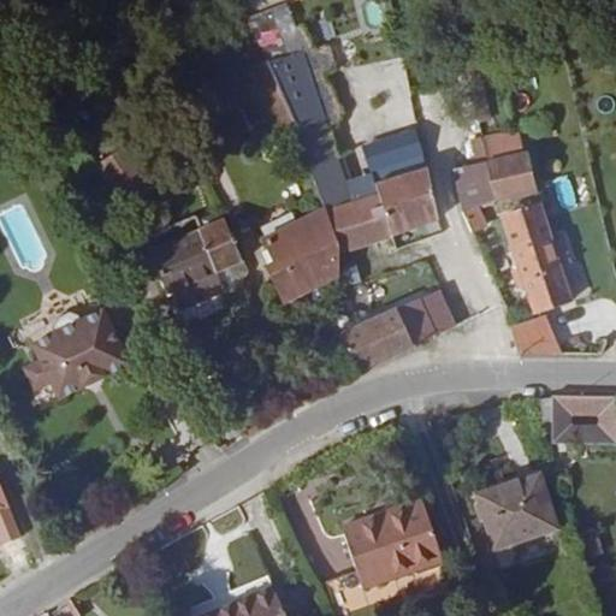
[(285,30),(258,41),(266,60),(267,61),(295,53),(285,30)]
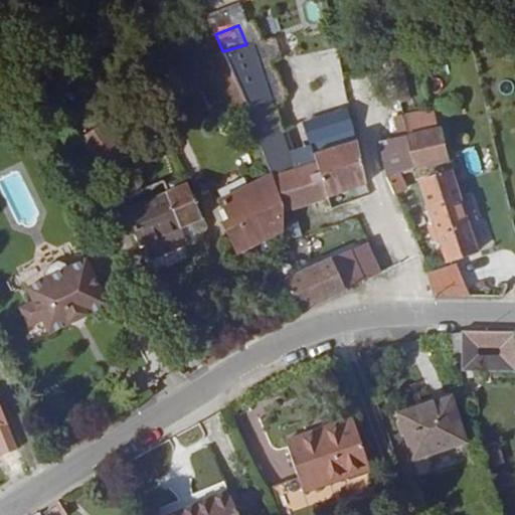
[(256,68),(246,44),(223,51),(249,112),(250,114),(273,107),(272,105),(256,68)]
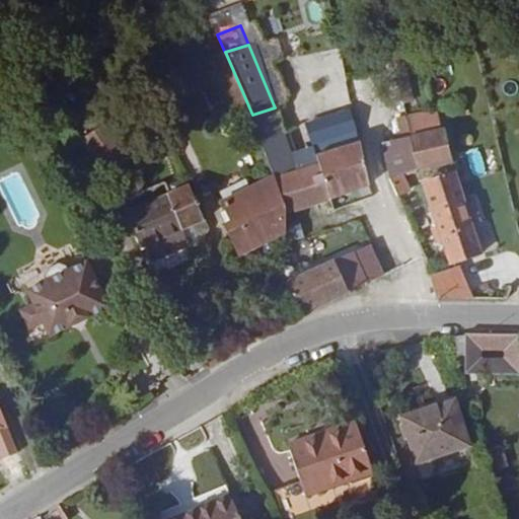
[(251,113),(225,52),(224,51),(210,58),(238,119),(251,113)]
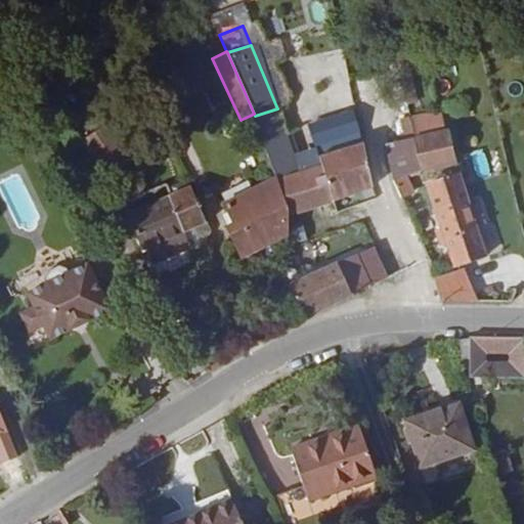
[(409,62),(398,64),(407,105),(419,102),(409,62)]
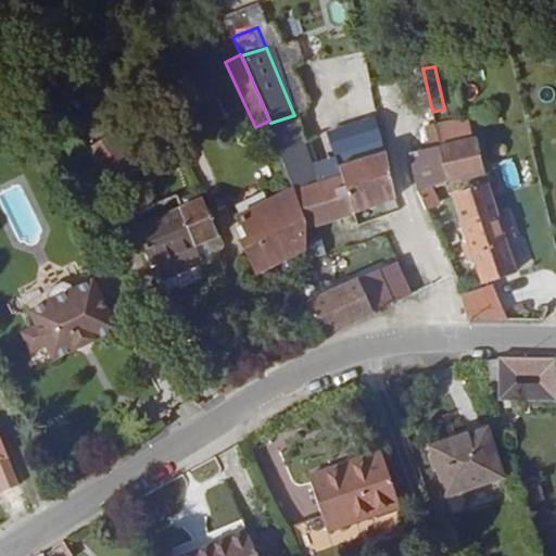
[(277,74),(293,113),(302,111),(305,104),(294,73),(288,70),(277,74)]
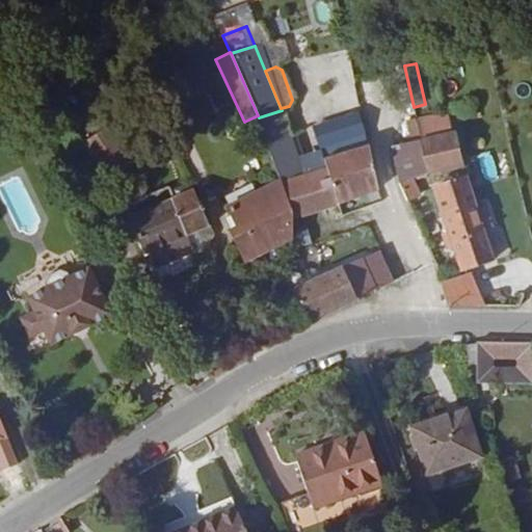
[(282,110),(259,117),(281,182),(303,175),(296,155),(291,138),(282,110)]
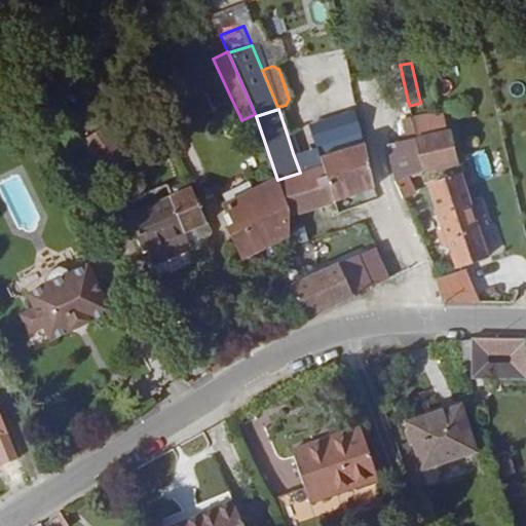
[(442,111),(412,117),(416,138),(447,132),(442,111)]
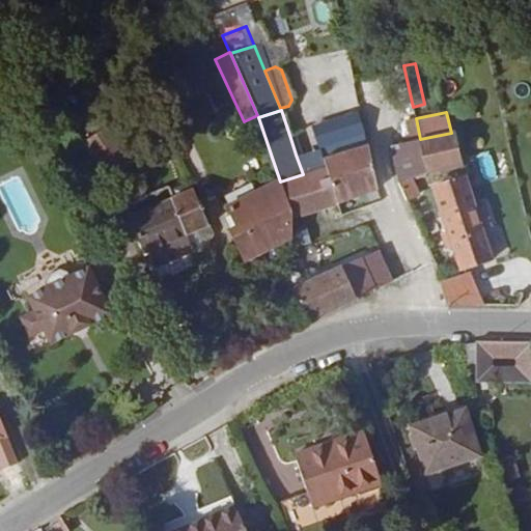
[(410,142),(420,139),(416,118),(406,121),(410,142)]
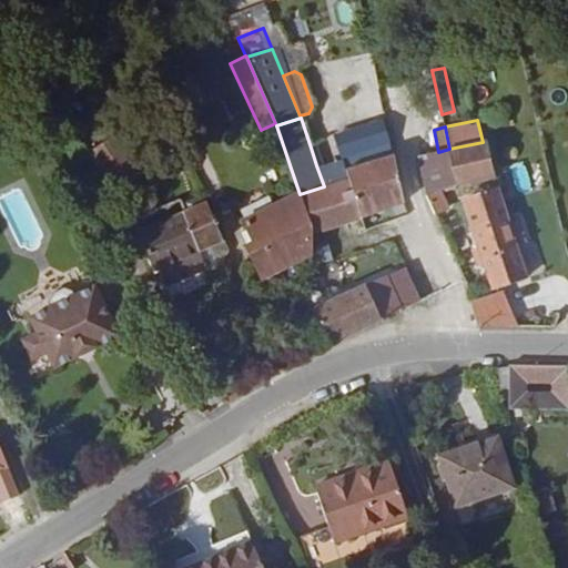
[(89,153),(100,171),(122,158),(111,139),(89,153)]
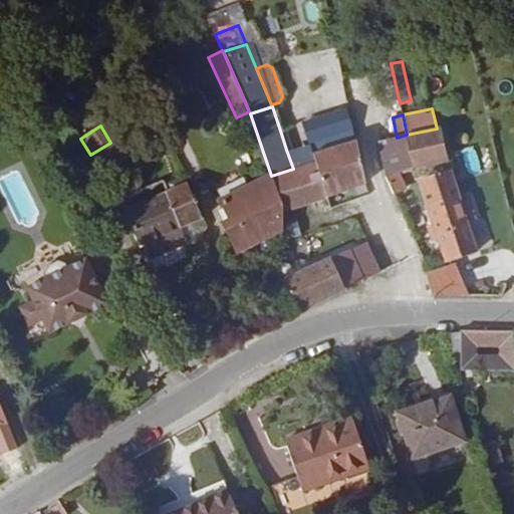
[(437,129),(407,135),(414,168),(448,160),(441,127),(437,129)]
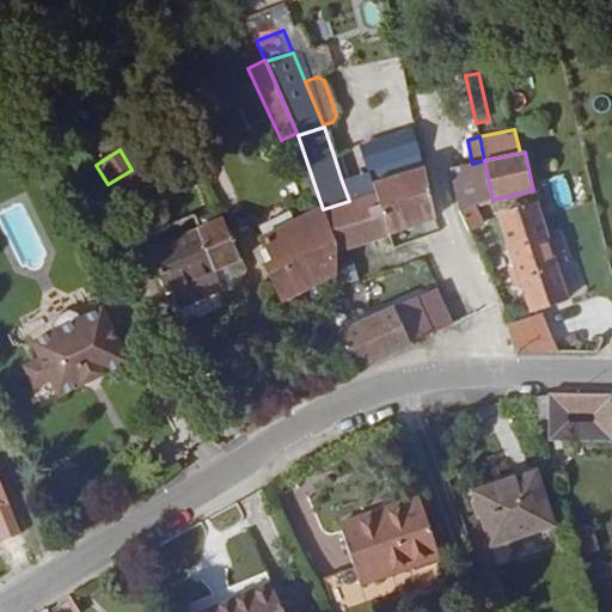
[(423,160),(372,178),(377,193),(391,236),(436,219),(423,160)]
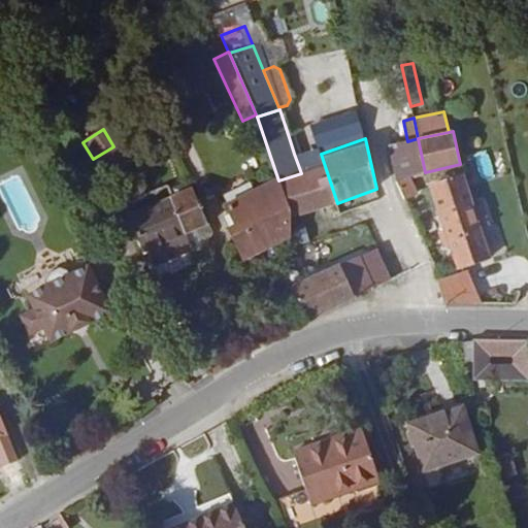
[(388,145),(396,182),(409,177),(425,172),(418,138),(407,141),(388,145)]
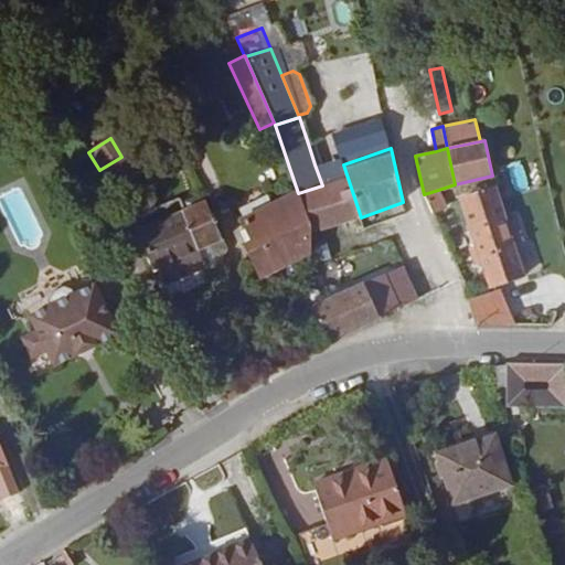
[(322,185),(298,193),(307,233),(361,217),(348,178),(322,185)]
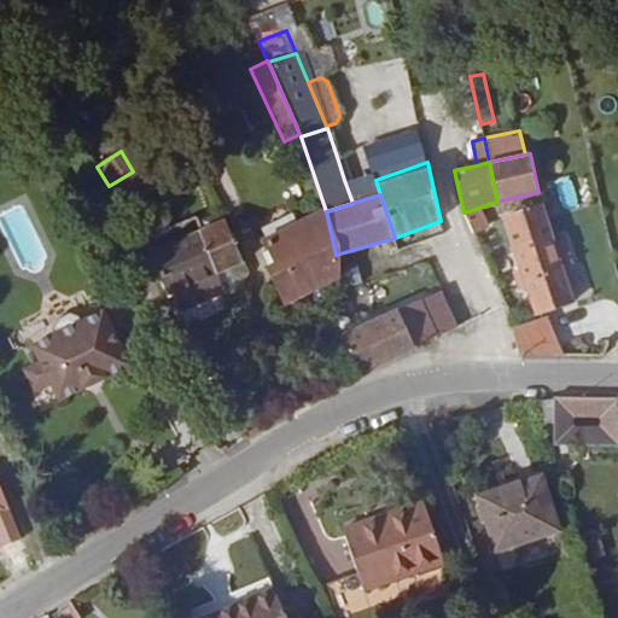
[(528,289),(536,314),(573,302),(561,266),(553,240),(542,207),(502,219),(520,269),(528,289)]
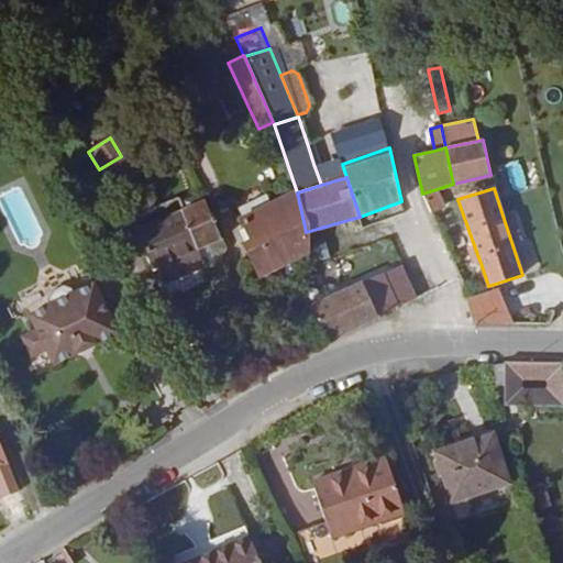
[(437,189),(422,194),(431,212),(444,207),(437,189)]
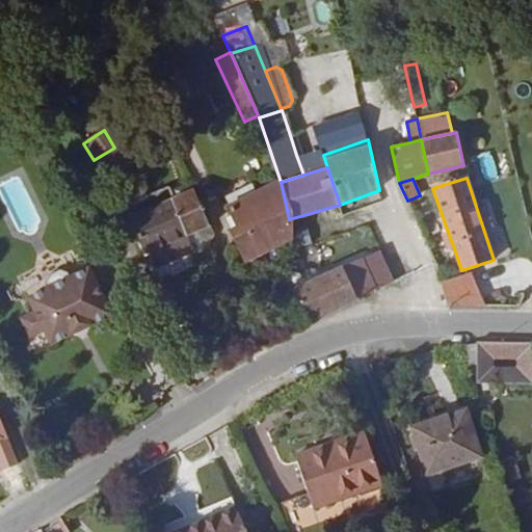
[(281,182),(229,207),(238,227),(231,231),(244,261),(292,237),(289,219),(281,182)]
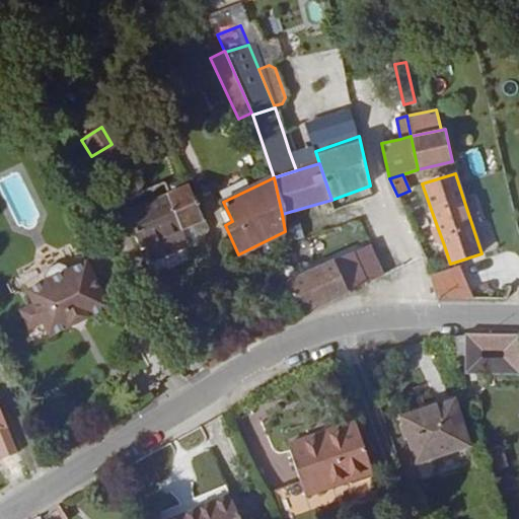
[(189,184),(167,194),(182,230),(204,221),(189,184)]
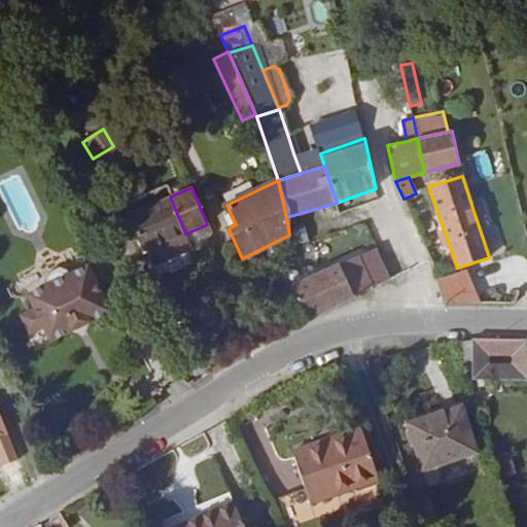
[(191,249),(185,234),(170,197),(127,213),(143,253),(148,251),(154,267),(191,249)]
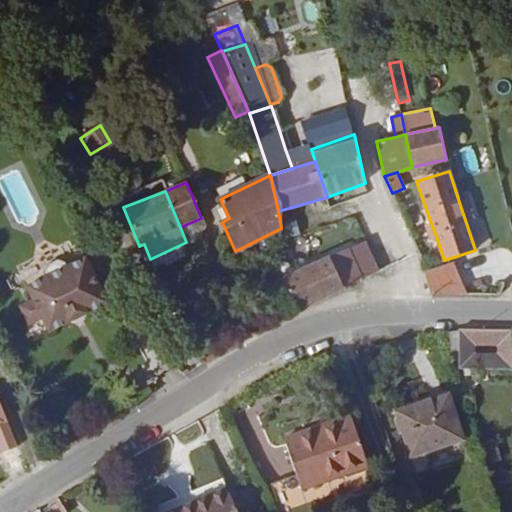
[(468,196),(458,199),(465,220),(474,218),(468,196)]
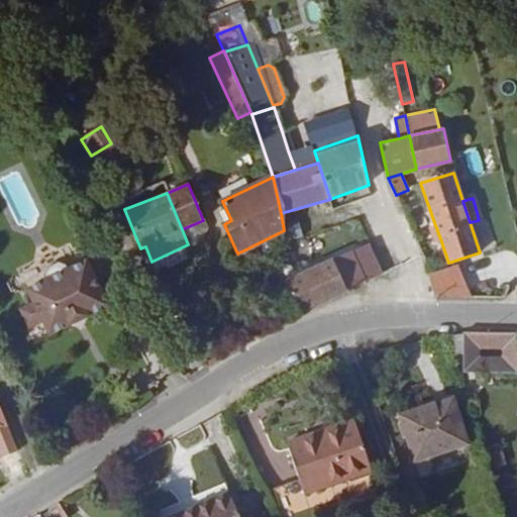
[(182,229),(188,244),(189,246),(200,241),(207,229),(203,220),(182,229)]
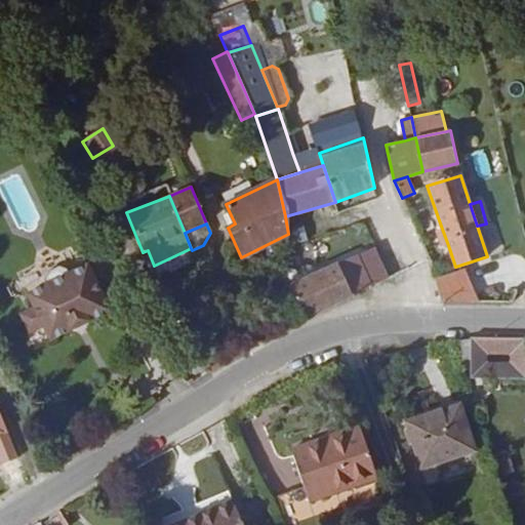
[(448,245),(442,229),(435,231),(441,247),(448,245)]
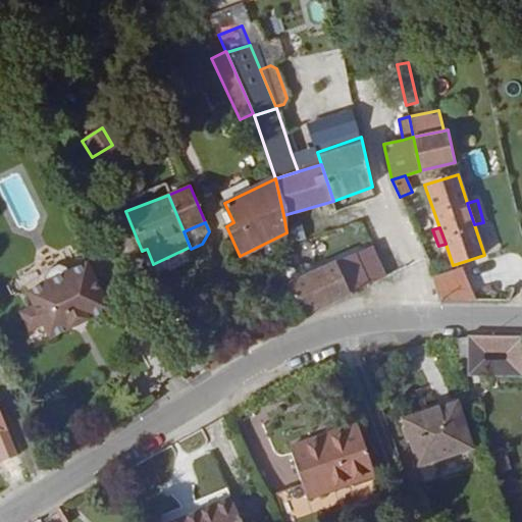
[(365,248),(355,253),(369,284),(380,279),(365,248)]
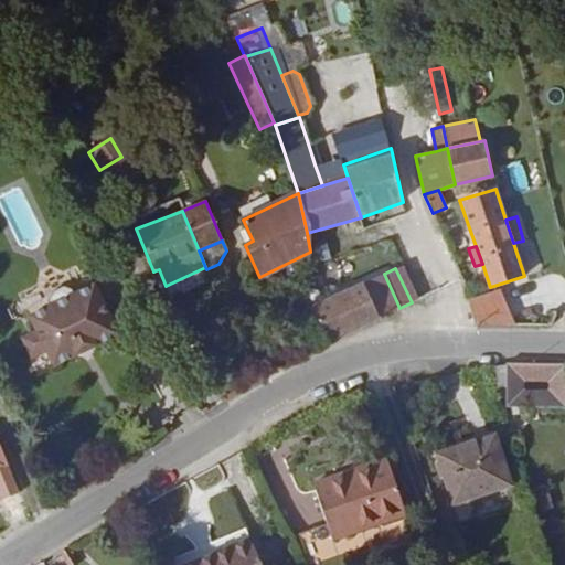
[(384,274),(363,283),(380,318),(400,308),(384,274)]
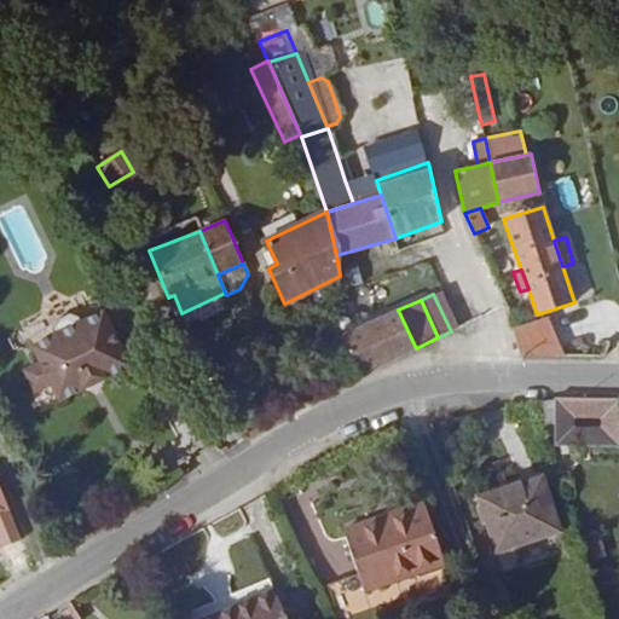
[(398,310),(342,336),(360,377),(416,348),(398,310)]
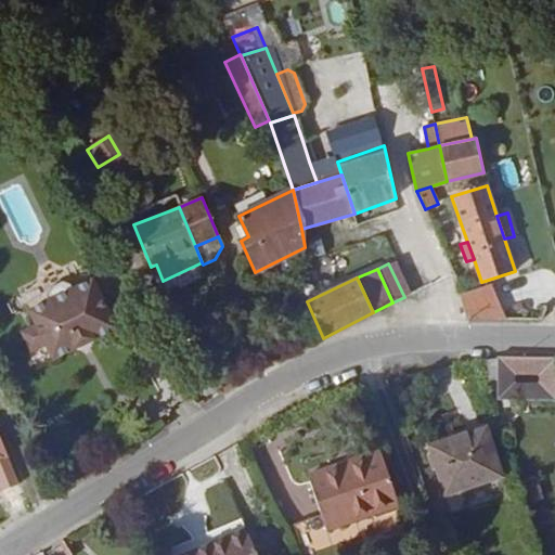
[(63,362),(123,326),(95,280),(77,291),(74,286),(66,284),(53,292),(51,300),(53,304),(35,315),(43,330),(31,336),(30,339),(39,353),(42,355),(54,348),(63,362)]
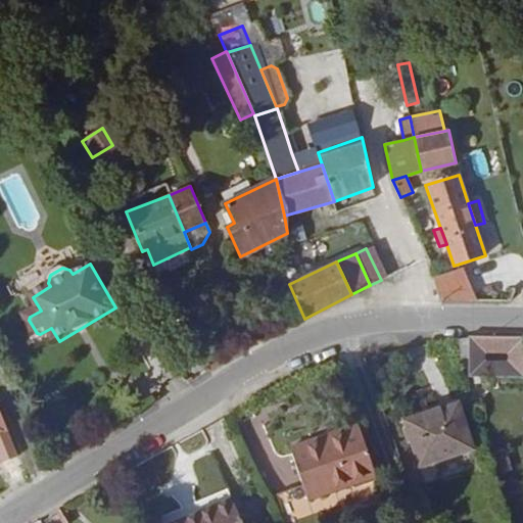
[(475,300),(463,270),(433,280),(439,301),(475,300)]
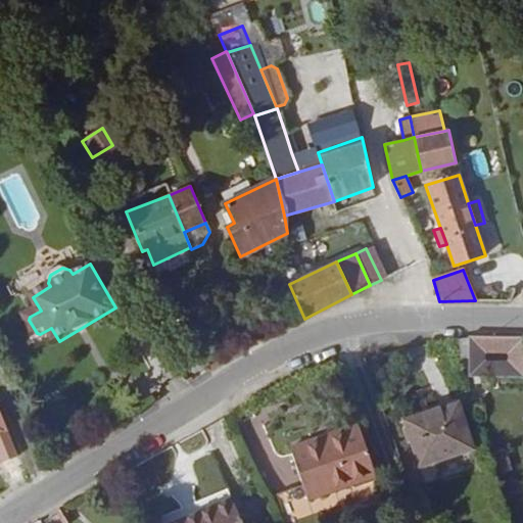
[(522,377),(522,336),(469,336),(469,338),(449,341),(456,361),(469,358),(469,377),(494,377),(522,377)]
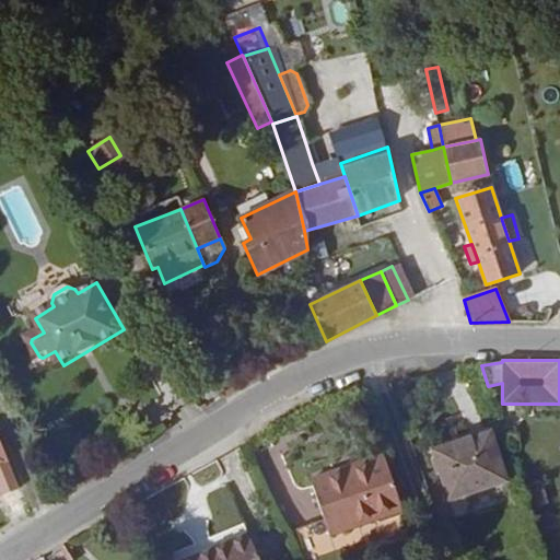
[(435,474),(441,471),(434,451),(490,432),(488,427),(427,446),(435,474)]
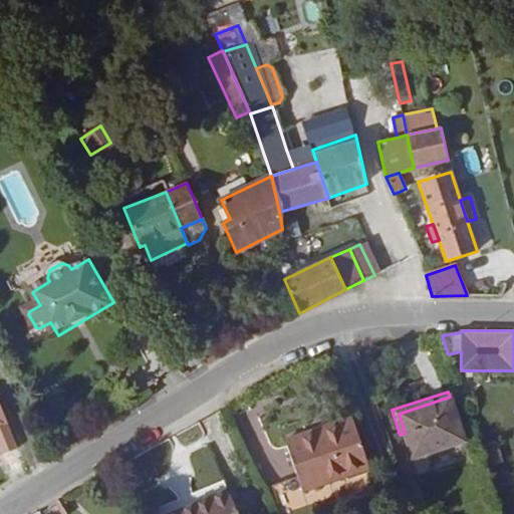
[(464,441),(450,397),(399,414),(405,433),(413,457),(464,441)]
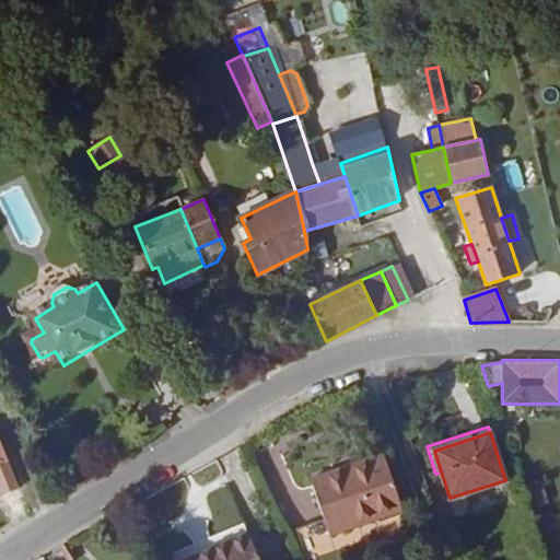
[(384,455),(311,480),(329,536),(376,520),(381,522),(397,516),(398,512),(403,511),(384,455)]
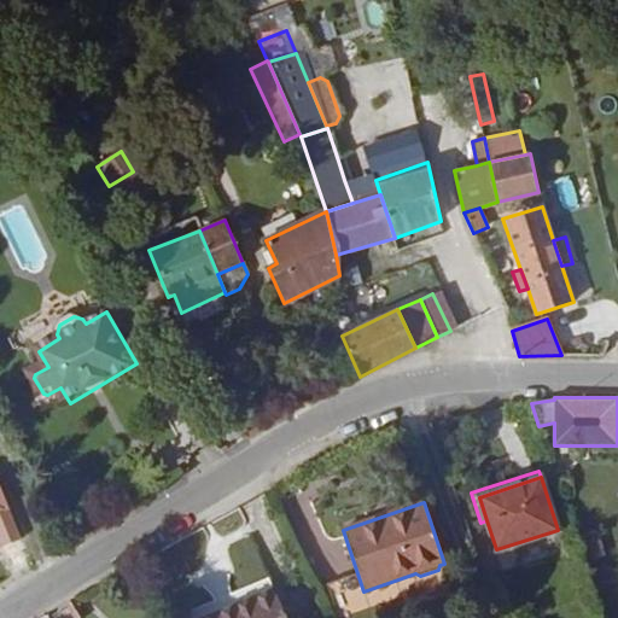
[(340,617),(363,610),(351,575),(327,582),(340,617)]
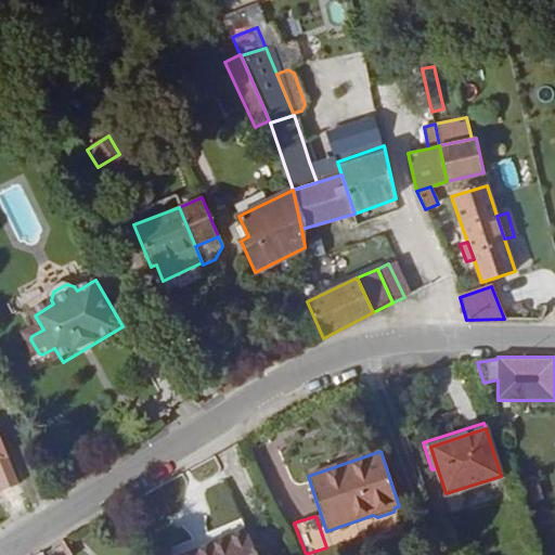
[(257,554),(245,528),(183,554),(257,554)]
